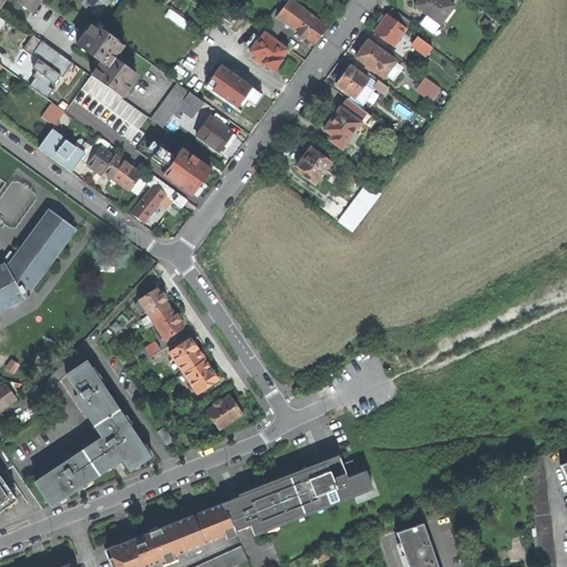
[(39,1),(39,0),(0,0),(0,3),(2,0),(14,0),(31,12),(39,1)]
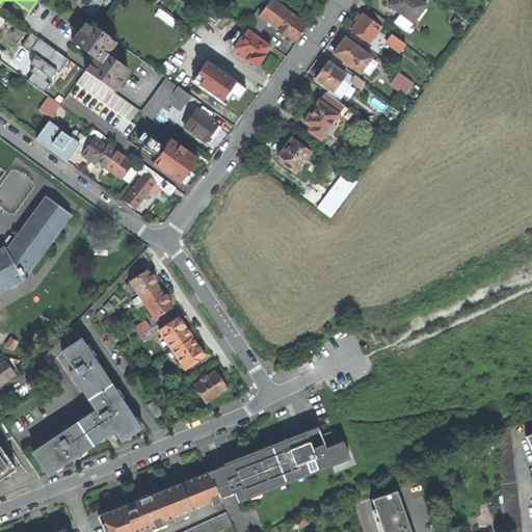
[(86,21),(57,0),(36,0),(36,1),(79,31),(86,21)]
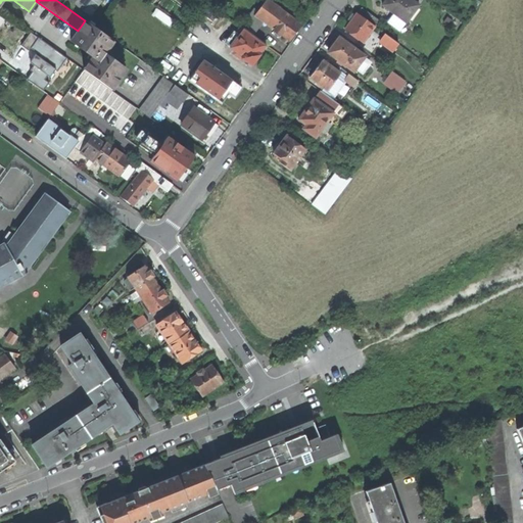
[(69,0),(89,14),(99,1),(97,0),(69,0)]
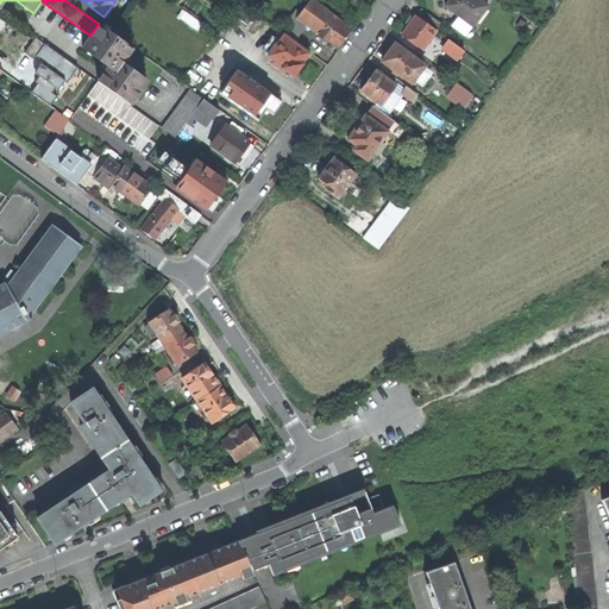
[(281,30),(292,38),(303,22),(338,46),(340,43),(350,29),(312,0),(308,0),(299,13),(295,10),(281,30)]
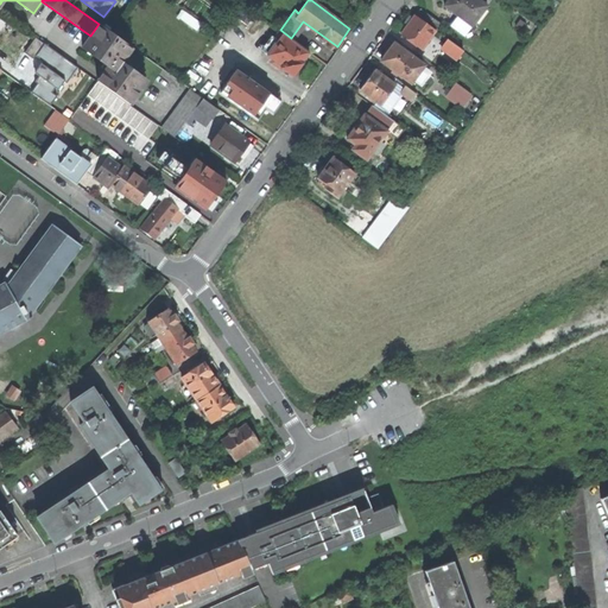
[(473,26),(487,6),(479,0),(448,0),(444,6),(461,18),(454,27),(466,36),(472,26),(473,26)]
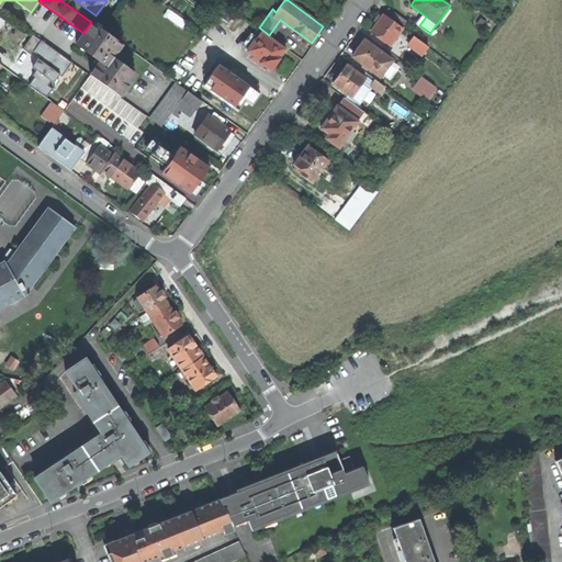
[(516,2),(513,0),(503,0),(501,4),(509,11),(516,2)]
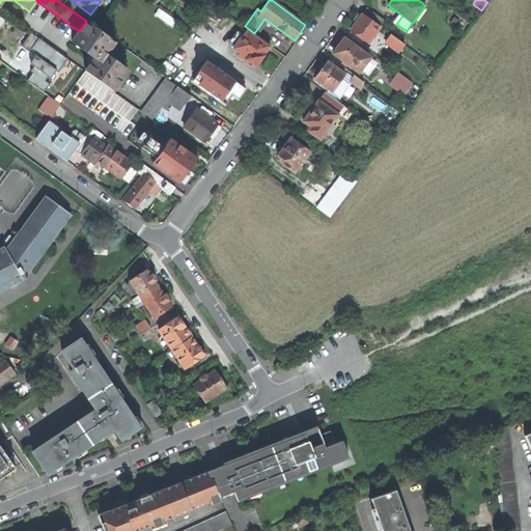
[(386,21),(367,7),(362,14),(380,27),(382,28),(386,21)]
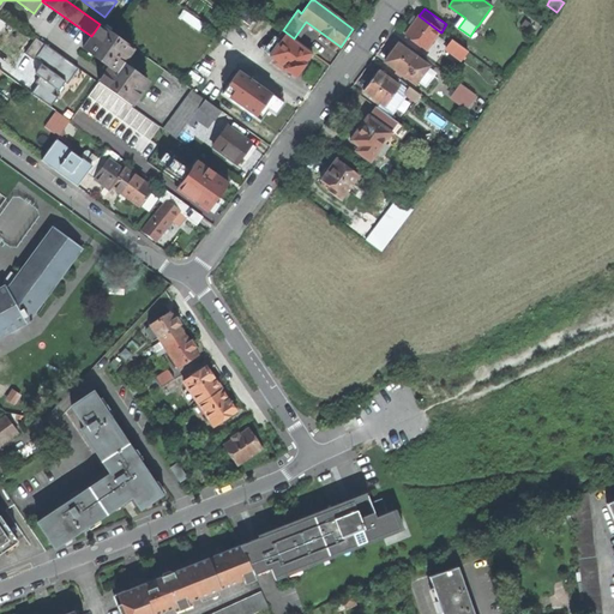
[(426,50),(439,31),(419,16),(411,25),(405,35),(426,50)]
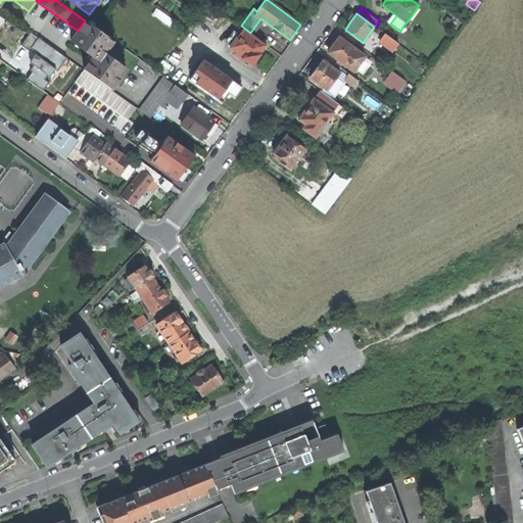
[(111,90),(126,69),(103,54),(113,41),(85,20),(78,31),(69,41),(93,57),(90,61),(84,70),(111,90)]
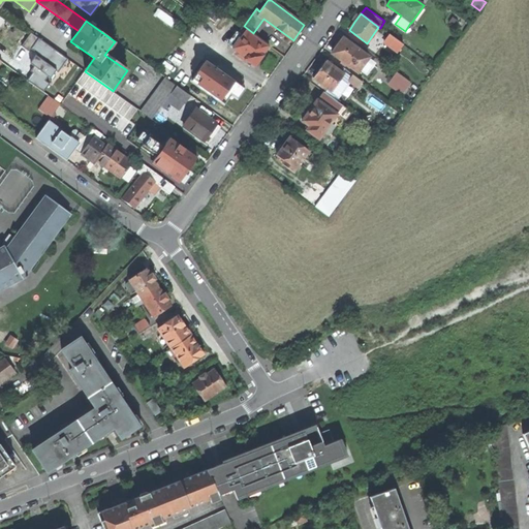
[(237,53),(253,65),(259,58),(261,55),(260,54),(268,44),(246,29),(232,48),(238,52),(237,53)]
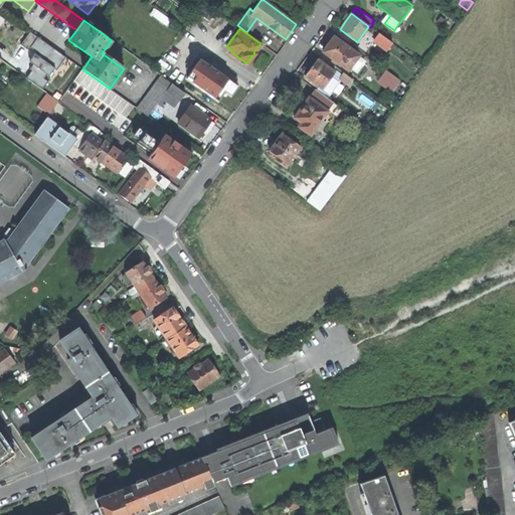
[(392,43),(376,32),(374,35),(376,37),(373,40),(378,44),(377,46),(383,50),(384,48),(387,50),(392,43)]
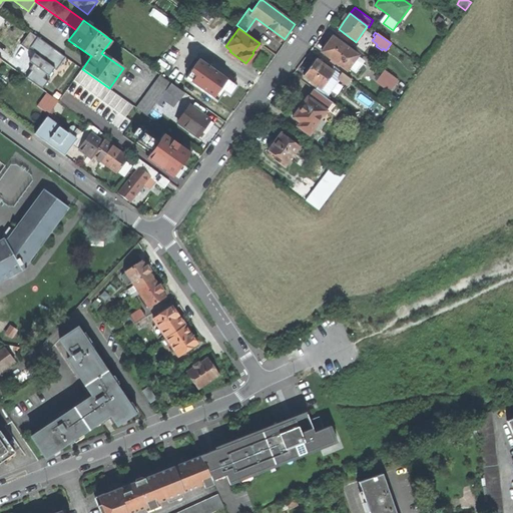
[(353,46),(335,33),(328,42),(322,51),(340,64),(343,60),(350,65),(355,57),(349,52),(353,46)]
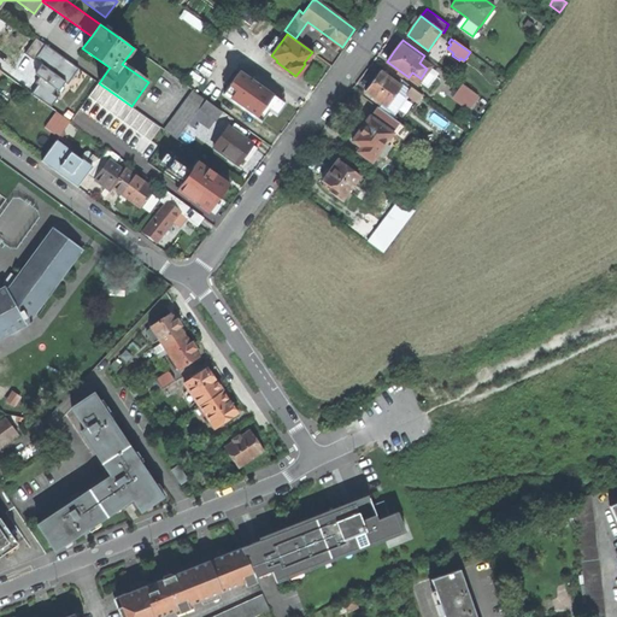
[(398,84),(401,80),(383,66),(374,80),(365,90),(375,98),(374,100),(380,105),(381,103),(386,106),(400,86),(398,84)]
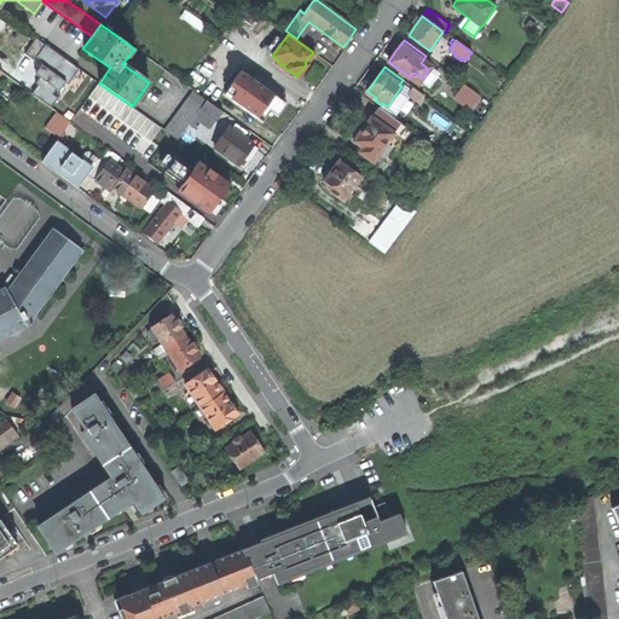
[(262,121),(279,96),(241,69),(224,93),(262,121)]
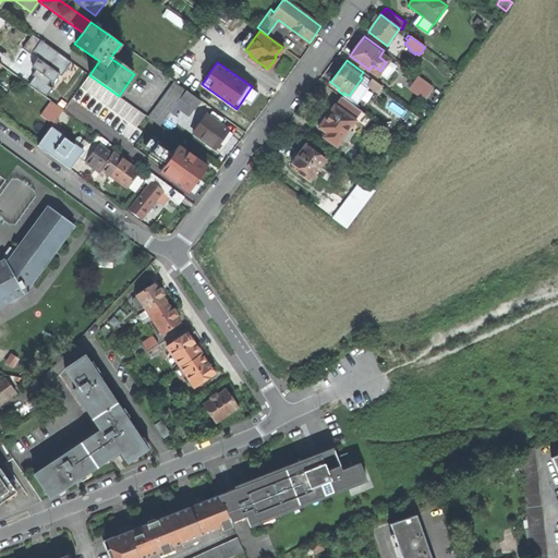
[(431,85),(416,75),(411,83),(421,89),(417,94),(422,97),(431,85)]
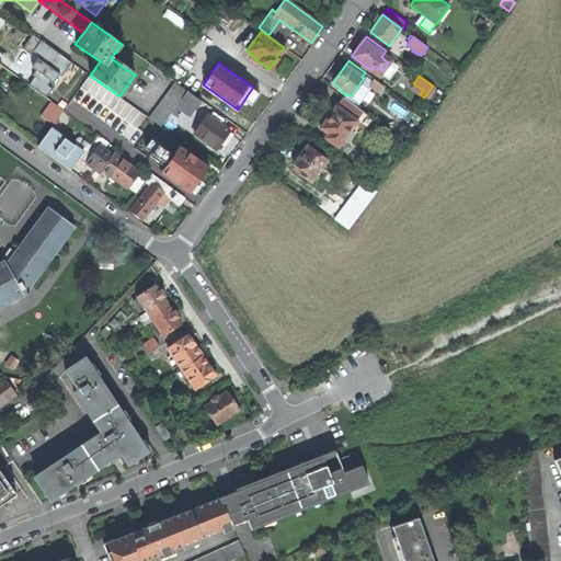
[(380,91),(384,87),(374,79),(369,83),(380,91)]
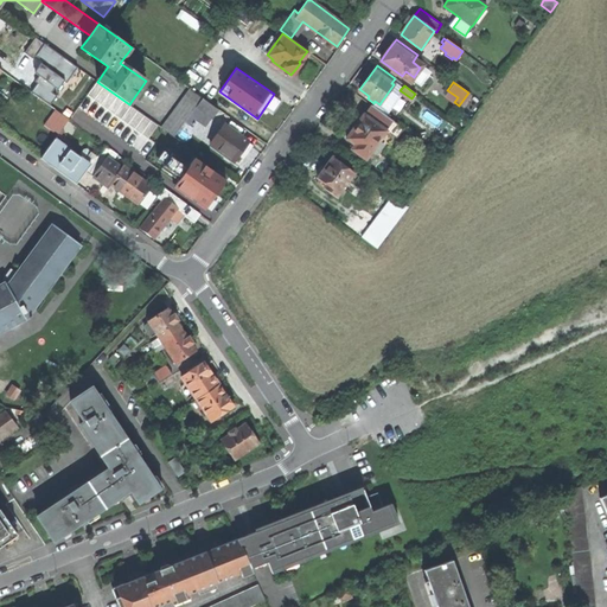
[(200,133),(217,109),(189,89),(160,127),(173,136),(185,121),(200,133)]
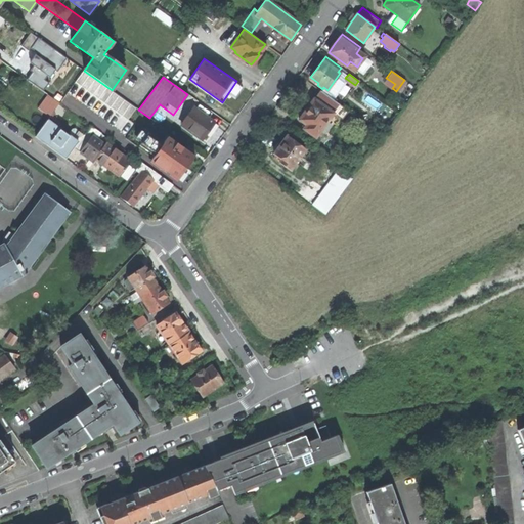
[(383,82),(392,88),(395,84),(386,78),(383,82)]
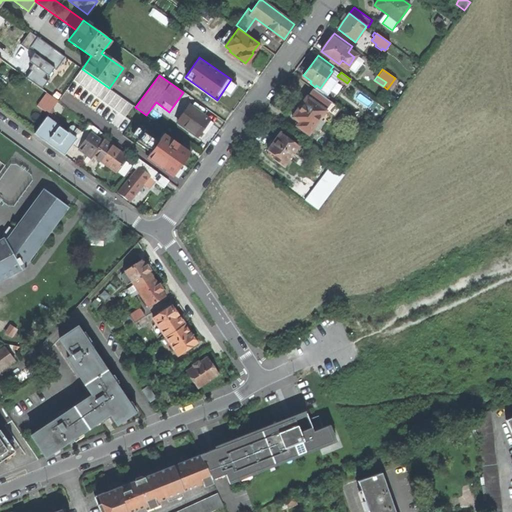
[(366,128),(312,88),(300,105),(292,116),(298,122),(296,125),(308,134),(313,127),(318,131),(327,118),(357,140),(366,128)]
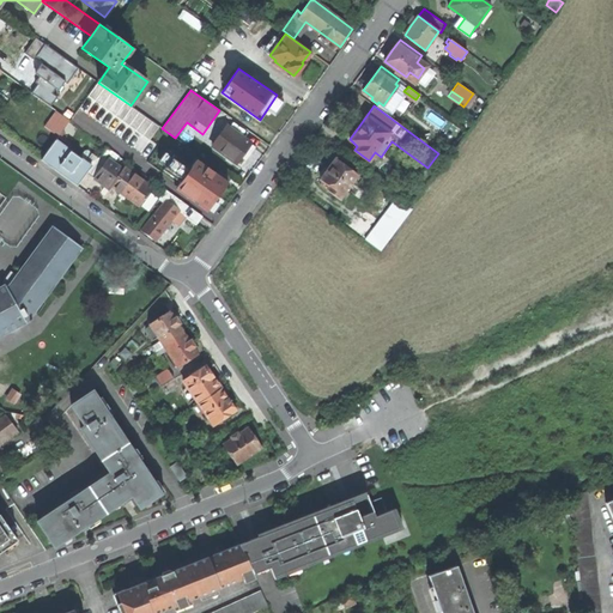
[(56,110),(44,126),(59,137),(71,121),(56,110)]
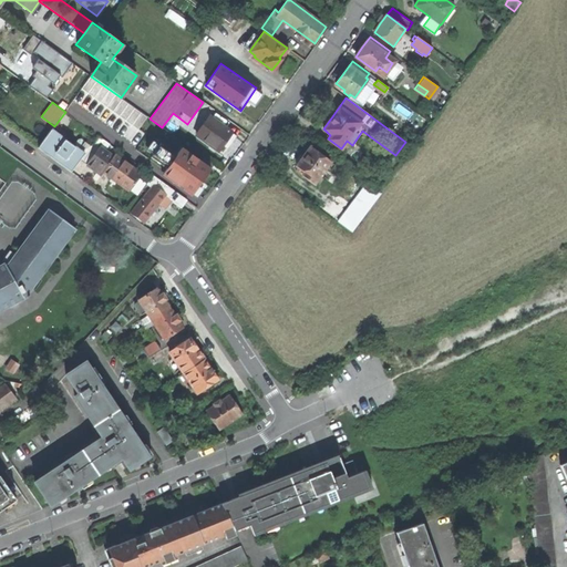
[(196,135),(217,151),(222,144),(224,141),(229,144),(232,141),(236,135),(209,117),(196,135)]
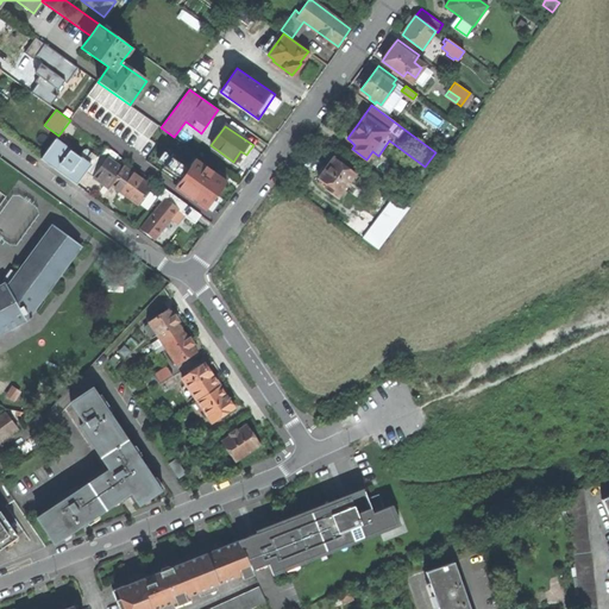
[(68,143),(58,136),(41,159),(58,171),(75,184),(86,170),(89,165),(66,148),(68,143)]
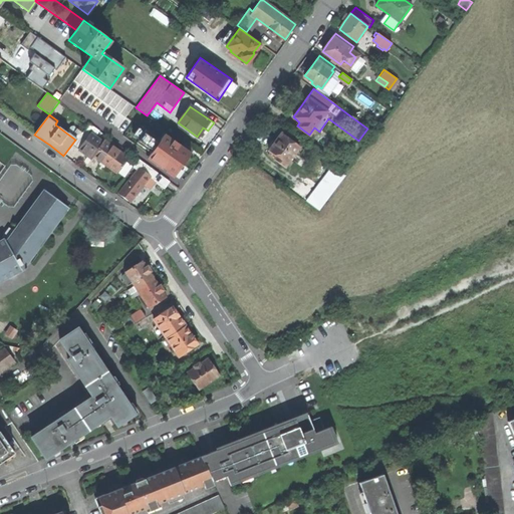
[(84,129),(75,140),(72,144),(91,158),(93,156),(99,160),(97,163),(100,165),(104,168),(106,165),(115,172),(126,157),(103,140),(100,146),(97,144),(99,140),(84,129)]
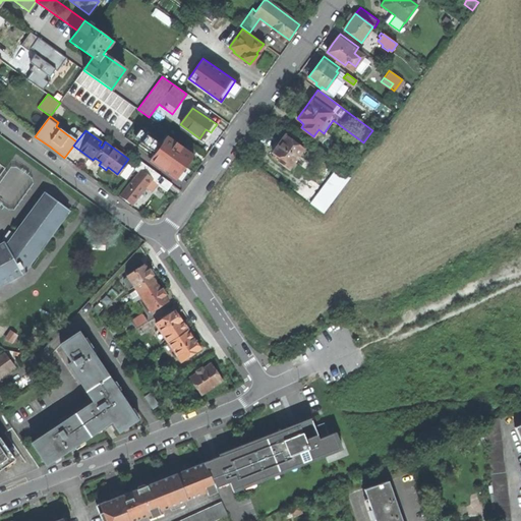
[(141,156),(169,176),(178,163),(187,151),(178,145),(178,143),(171,138),(171,139),(164,134),(152,151),(148,149),(141,156)]
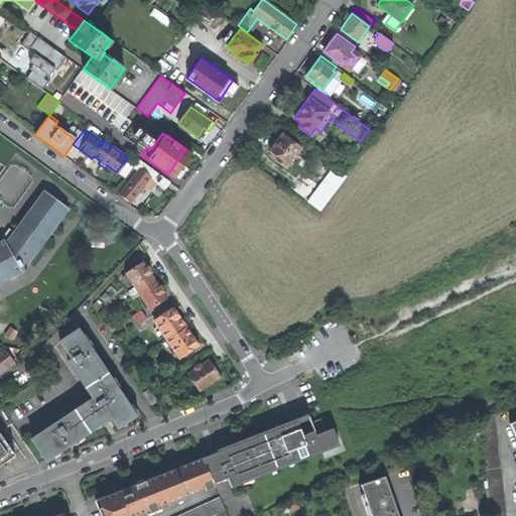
[(304,150),(282,133),(278,138),(276,142),(274,141),(272,141),(269,146),(268,147),(271,149),(269,151),(271,152),(270,155),(286,166),(294,156),(298,159),(304,150)]
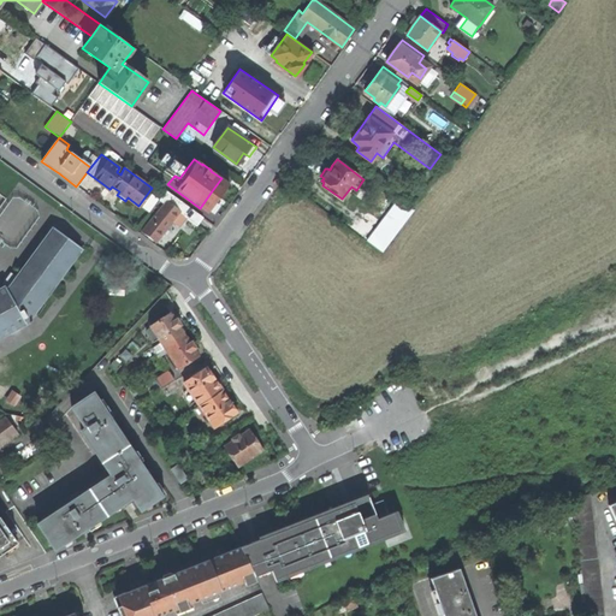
[(413,207),(400,197),(367,240),(380,250),(413,207)]
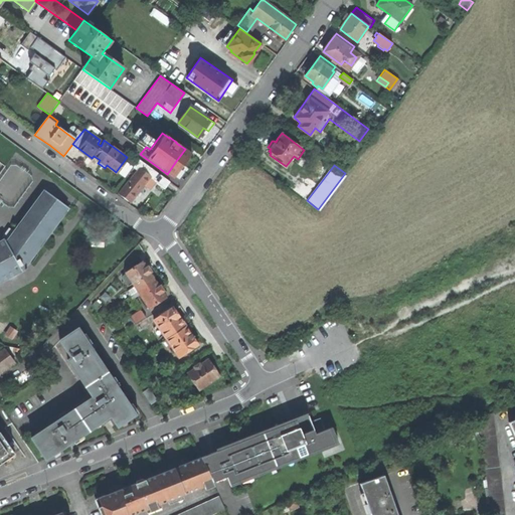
[(130,203),(144,185),(150,189),(156,181),(165,188),(170,182),(150,168),(146,173),(139,168),(118,193),(124,198),(130,203)]
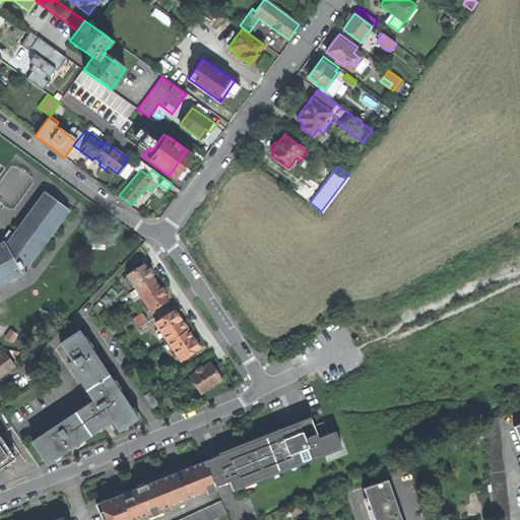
[(0,284),(21,273),(69,210),(45,192),(9,241),(4,237),(3,239),(4,242),(0,244),(0,284)]
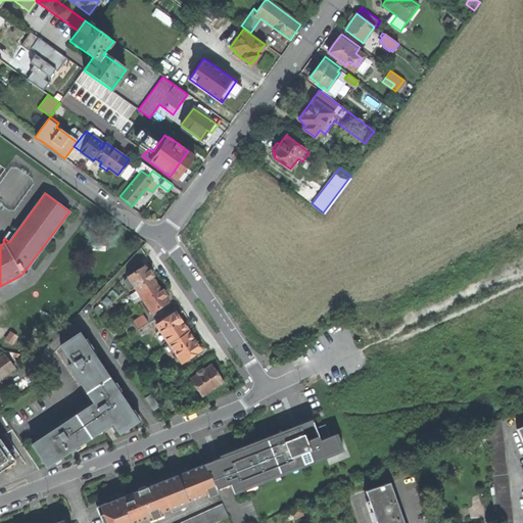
[(134,286),(140,295),(156,284),(152,277),(153,277),(151,274),(150,272),(149,272),(141,259),(127,275),(129,278),(125,280),(130,288),(134,286)]
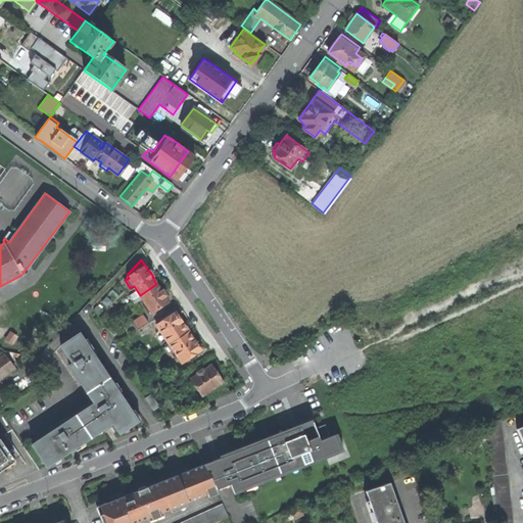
[(140,295),(151,314),(169,302),(164,296),(165,296),(163,292),(162,290),(161,291),(156,284),(140,295)]
